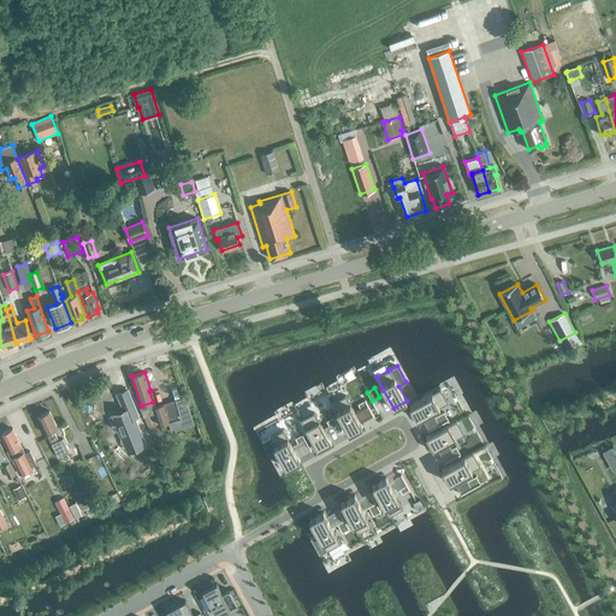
[(440,389),(409,406),(418,420),(436,409),(448,402),(442,391),(440,389)]
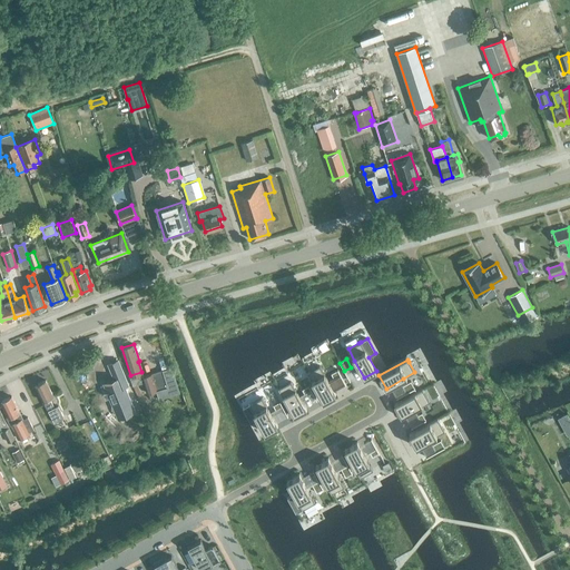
[(114,410),(133,402),(133,401),(131,401),(121,377),(124,376),(118,361),(109,365),(115,380),(104,385),(106,385),(115,408),(114,409),(114,410)]
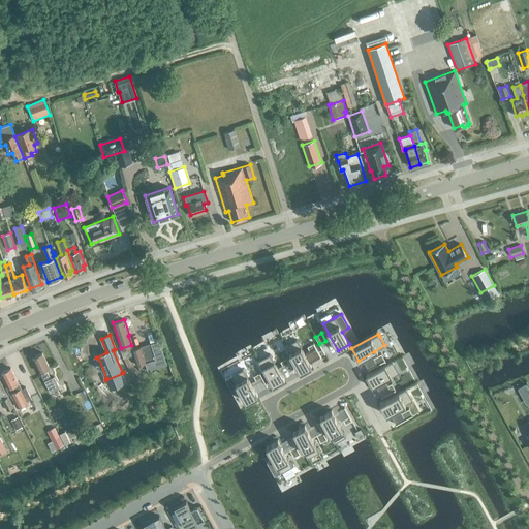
[(287,345),(285,346),(300,372),(311,366),(303,350),(297,340),(287,345)]
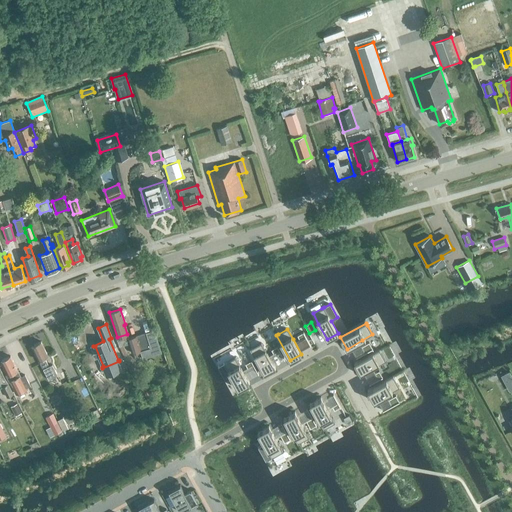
[(136,336),(127,339),(132,353),(141,350),(143,358),(162,352),(155,330),(136,336)]
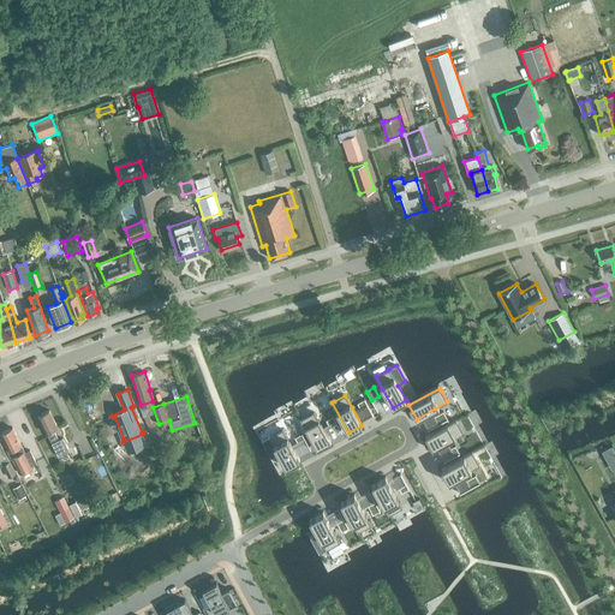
[(51,441),(58,437),(53,429),(58,427),(49,410),(37,416),(51,441)]
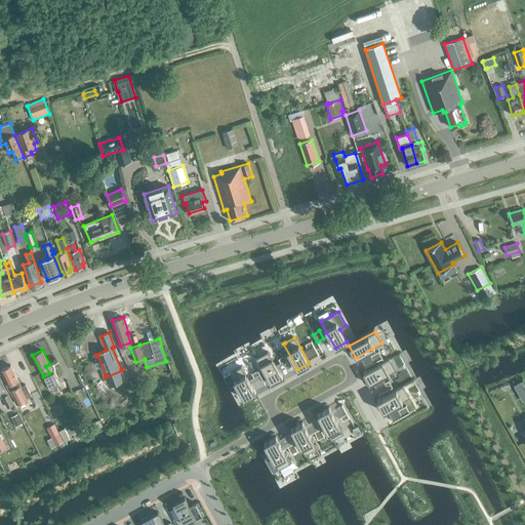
[(258,357),(256,358),(271,385),(282,377),(274,362),(268,352),(258,357)]
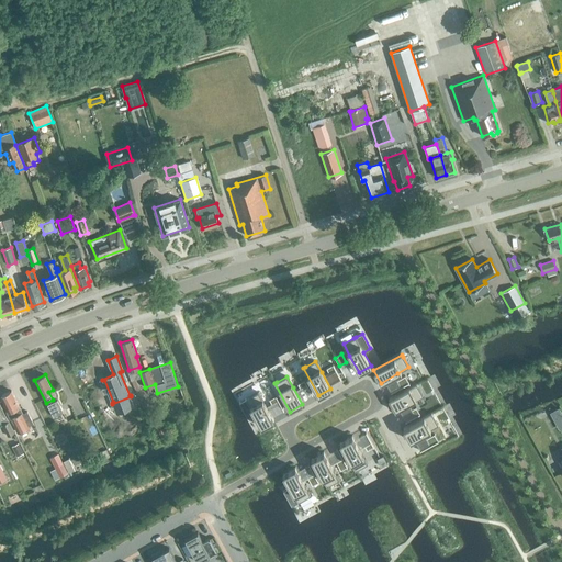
[(408,383),(405,377),(396,381),(401,388),(408,383)]
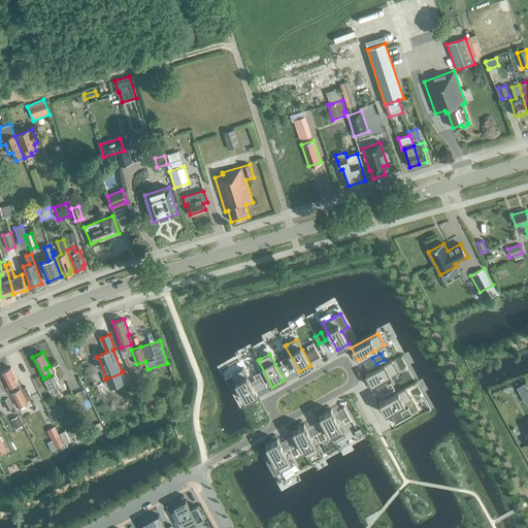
[(392,361),(365,375),(371,387),(387,378),(398,372),(393,363),(392,361)]
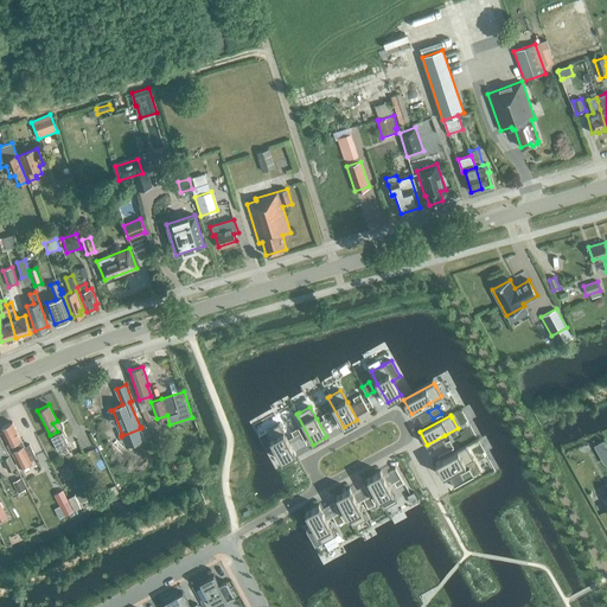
[(30,460),(36,457),(30,445),(25,447),(12,422),(1,428),(10,443),(7,445),(18,468),(31,462),(30,460)]
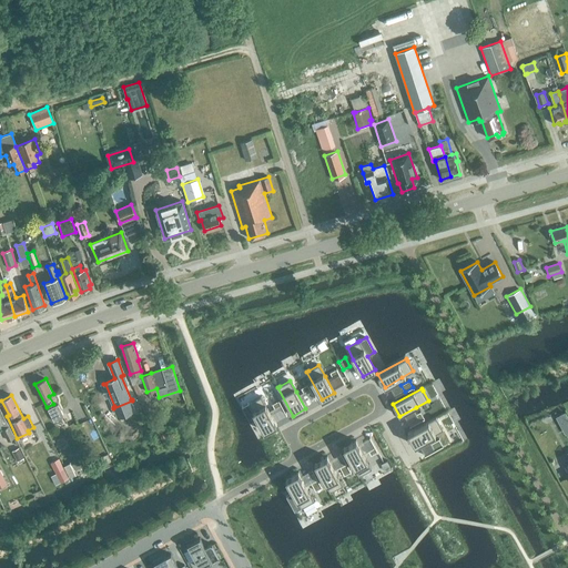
[(249,403),(242,407),(250,422),(256,418),(264,432),(276,425),(267,407),(261,396),(251,402),(249,403)]
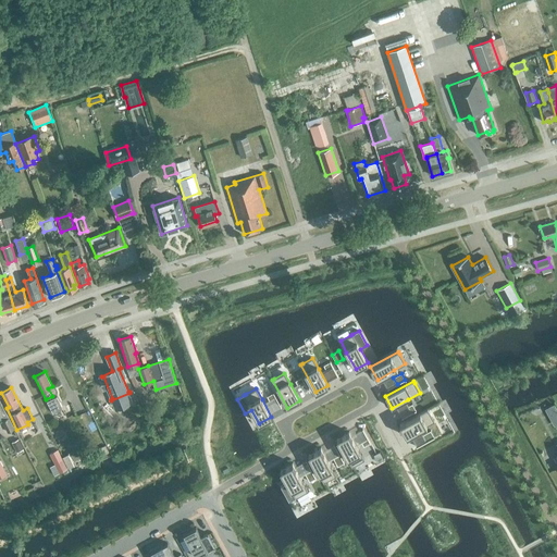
[(52,413),(63,408),(57,396),(47,401),(52,413)]
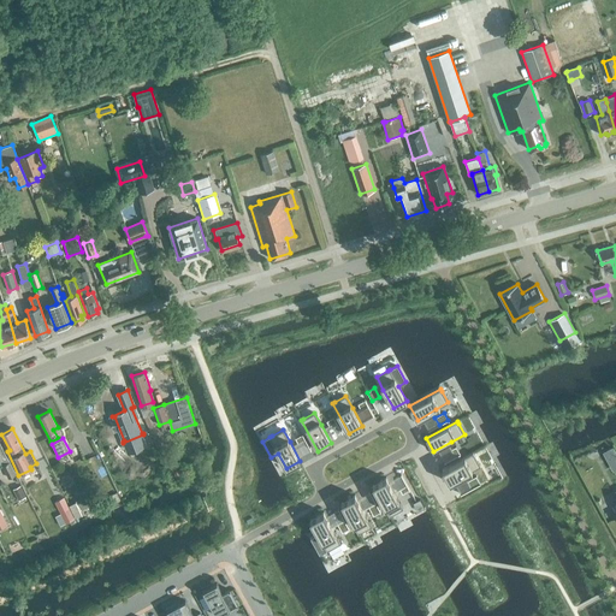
[(9,478),(16,474),(0,443),(0,460),(3,465),(3,466),(9,478)]
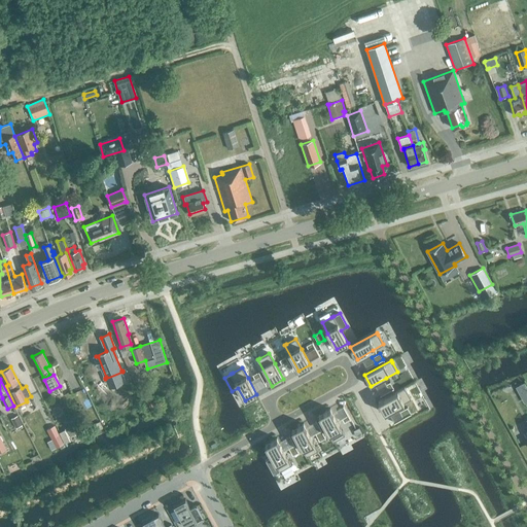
[(145,384),(138,388),(145,403),(152,400),(145,384)]
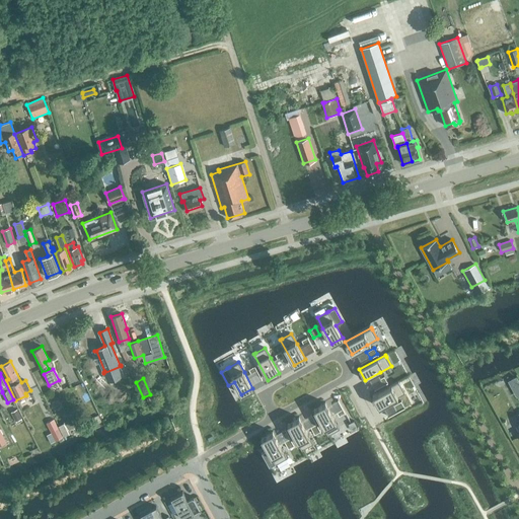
[(398,381),(372,395),(379,408),(394,398),(404,392),(399,383),(398,381)]
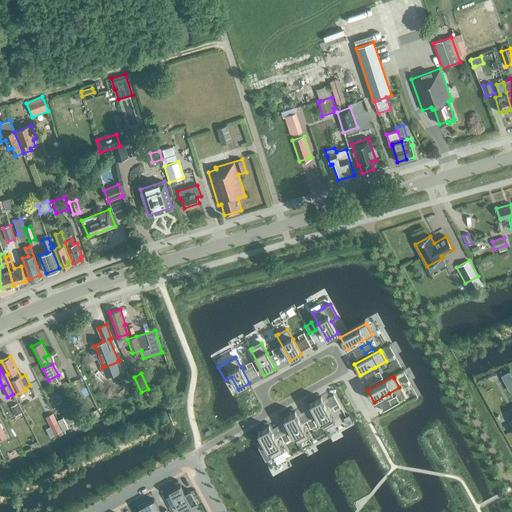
[(399,402),(396,396),(388,400),(392,406),(399,402)]
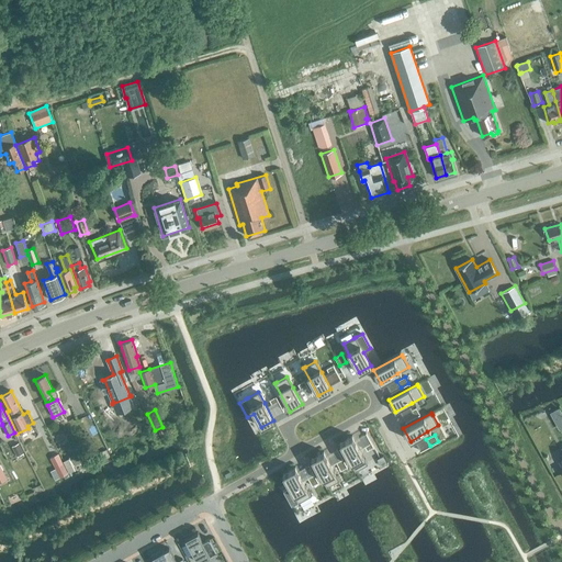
[(352,436),(339,442),(355,471),(358,470),(368,464),(361,452),(352,436)]
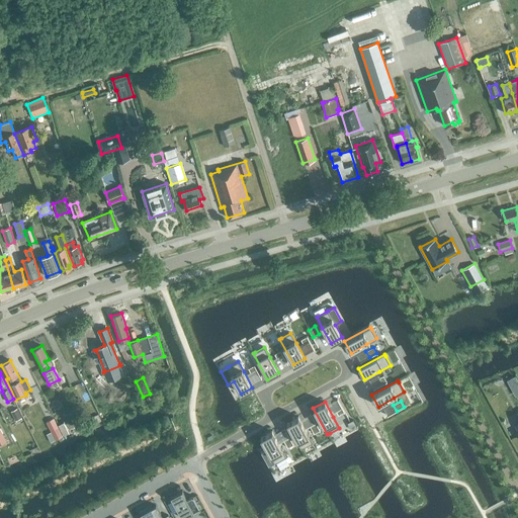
[(15,420),(21,418),(16,409),(11,411),(15,420)]
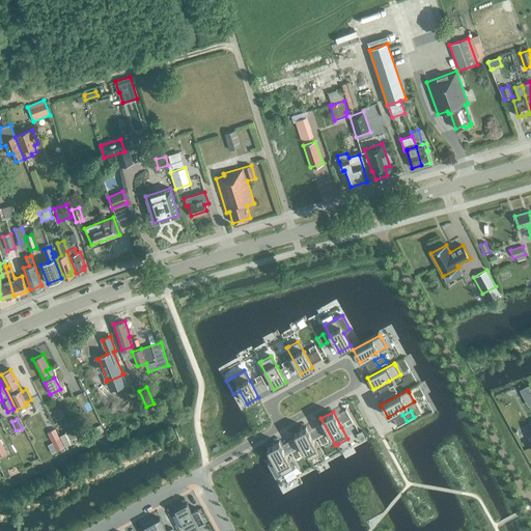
[(306,426),(294,434),(308,459),(311,458),(320,453),(314,443),(306,426)]
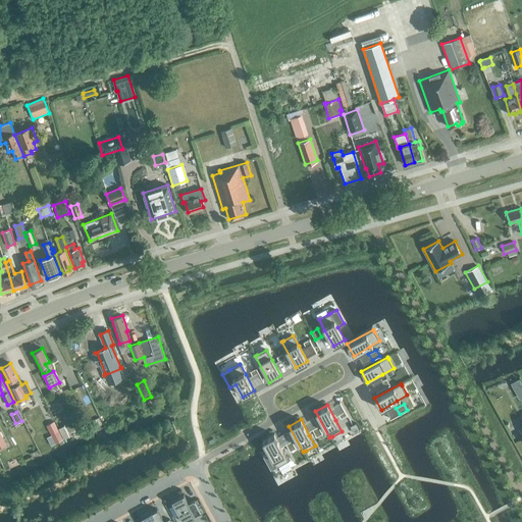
[(64,425),(68,433),(77,428),(73,420),(64,425)]
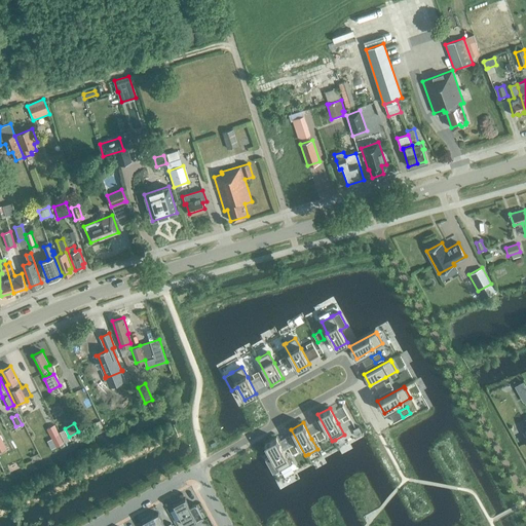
[(55,447),(64,442),(54,424),(46,428),(55,447)]
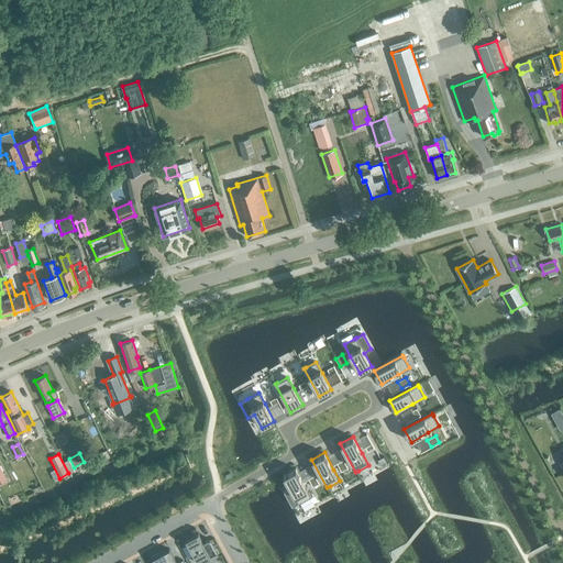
[(337,463),(341,471),(348,467),(343,459),(337,463)]
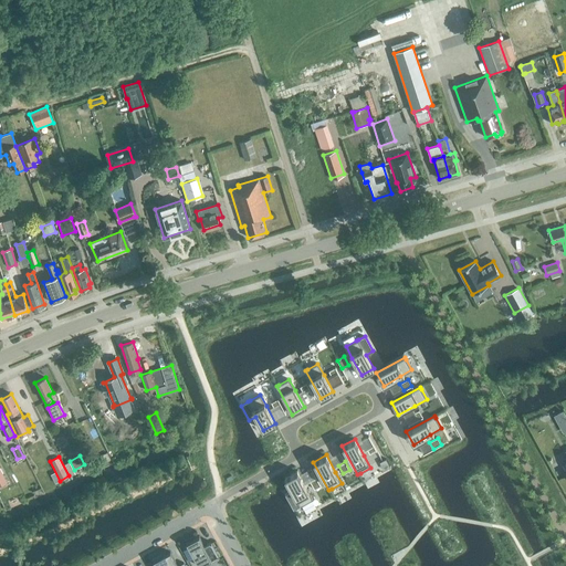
[(297,471),(284,478),(292,491),(285,494),(293,510),(300,505),(300,506),(303,504),(313,499),(306,488),(297,471)]
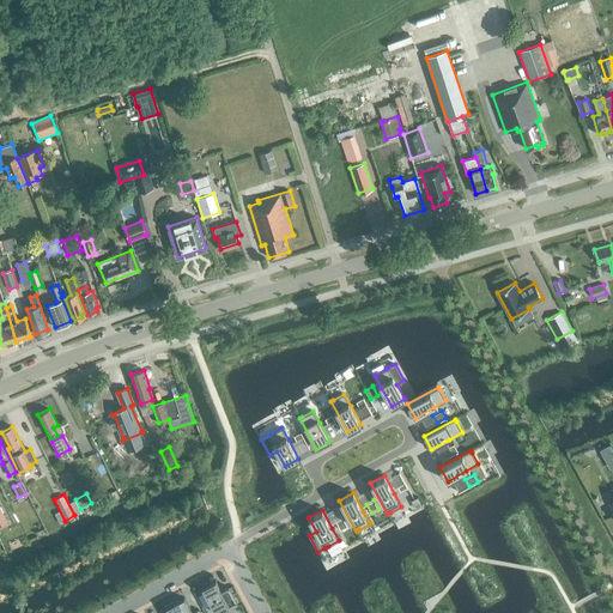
[(335,521),(340,529),(347,526),(343,516),(335,521)]
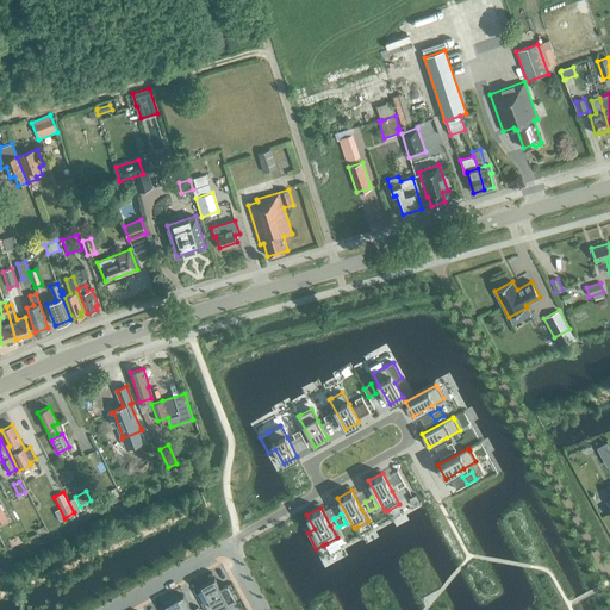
[(215,578),(201,585),(215,609),(216,609),(236,599),(228,585),(221,589),(215,578)]
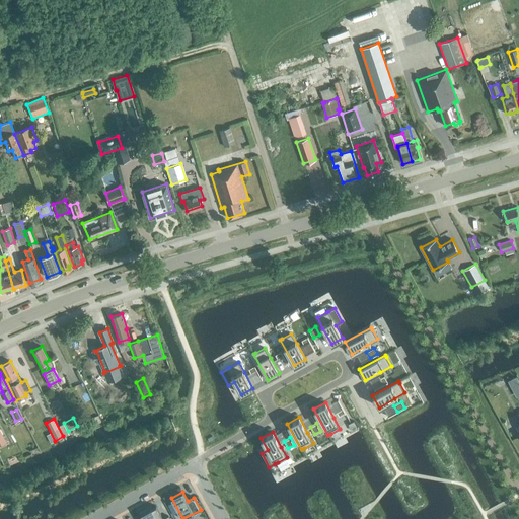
[(142,518),(169,518),(168,516),(163,518),(156,506),(141,515),(142,518)]
